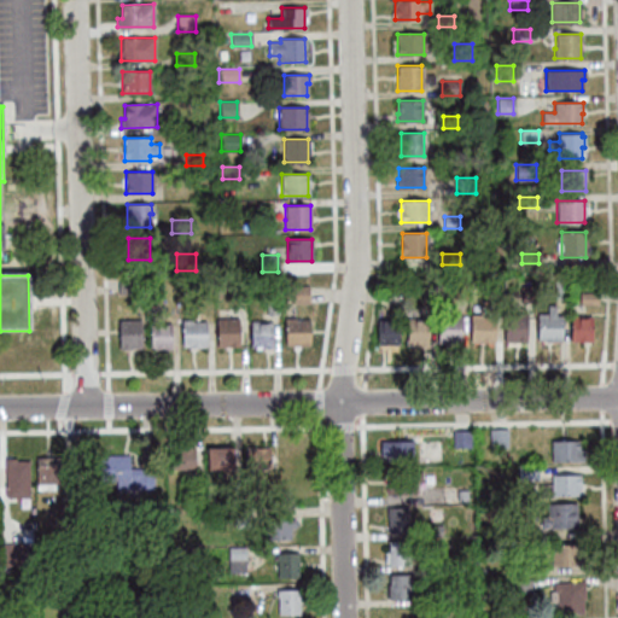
[(555,279),(567,279),(567,297),(555,297),(555,279)]
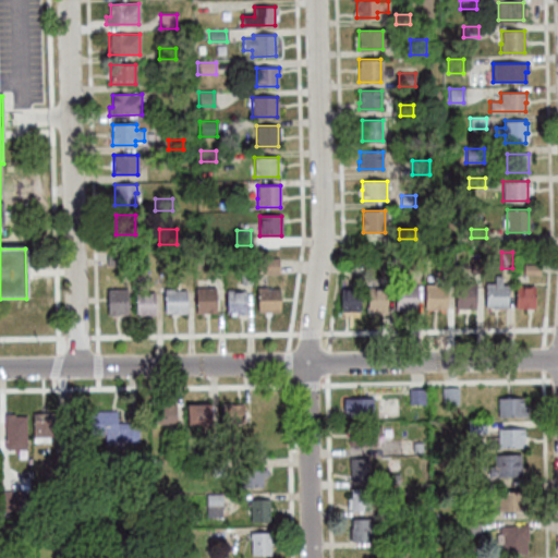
[(107,265),(107,254),(121,254),(121,265),(107,265)]
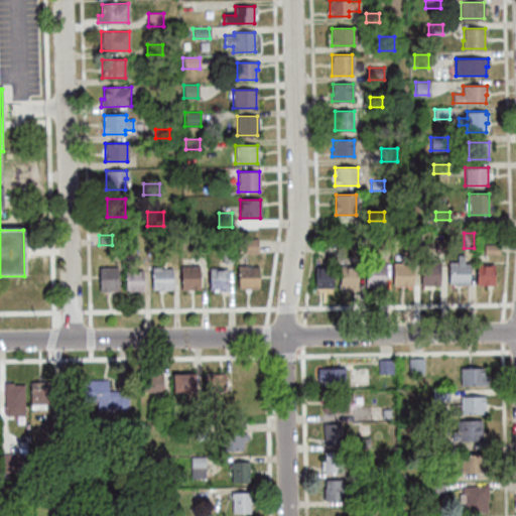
[(379,249),(379,235),(389,235),(389,249),(379,249)]
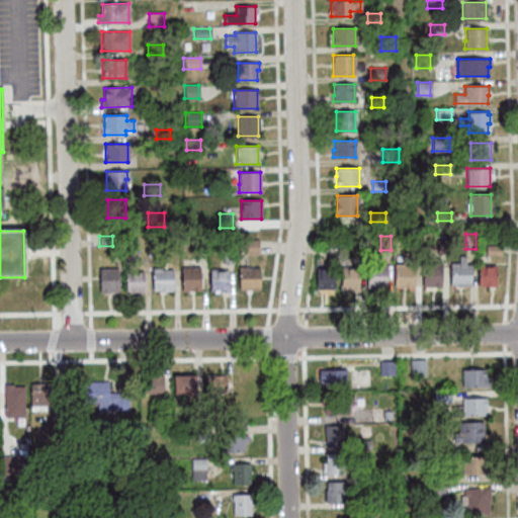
[(195,238),(203,238),(203,251),(195,251),(195,238)]
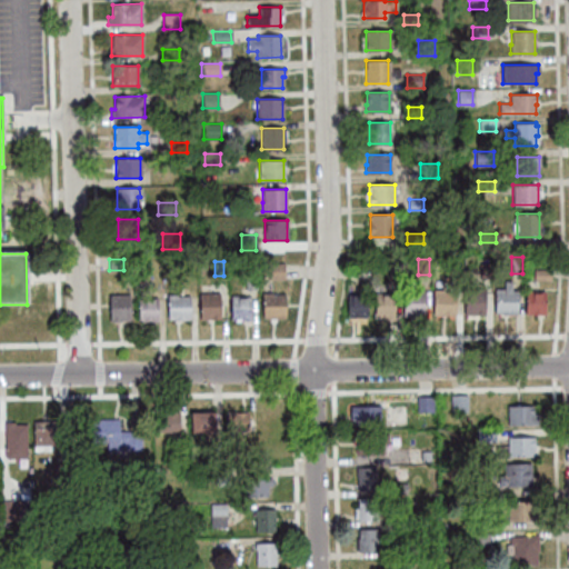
[(267,263),(283,263),(283,279),(267,279),(267,263)]
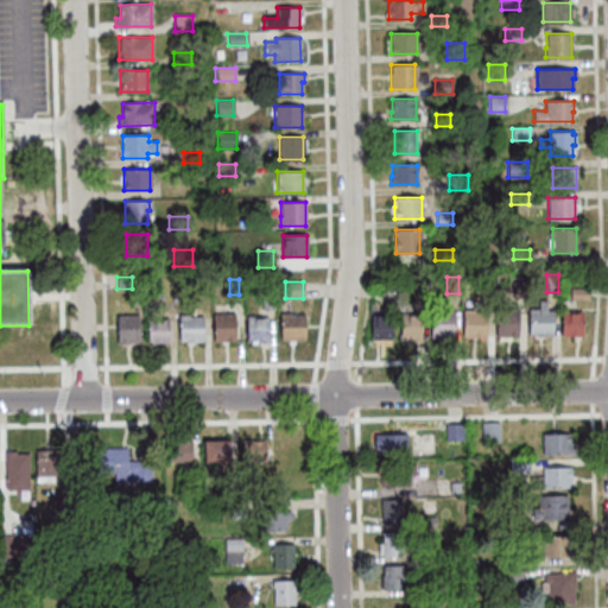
[(416,302),(416,286),(425,286),(425,302),(416,302)]
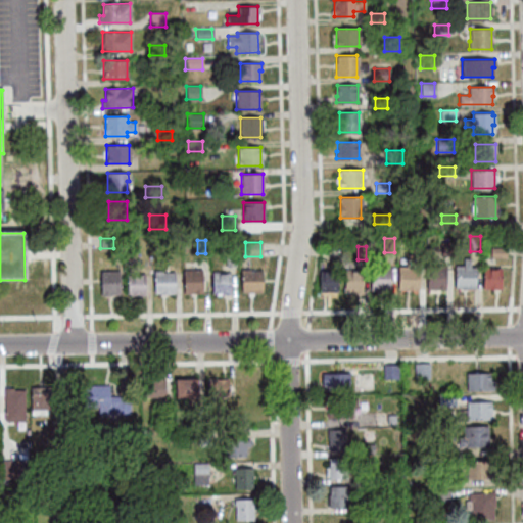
[(320,256),(320,247),(336,247),(336,256),(320,256)]
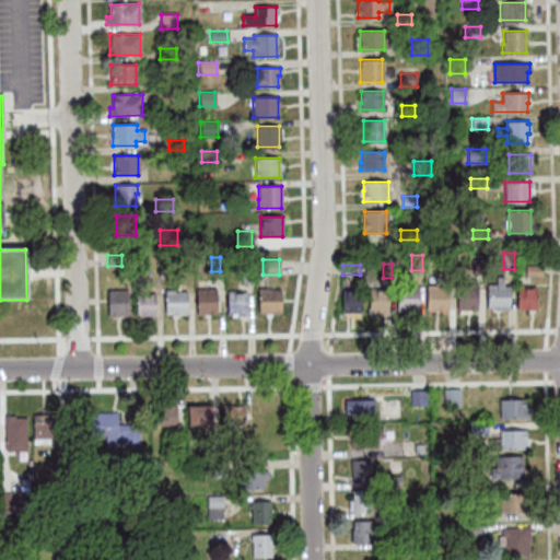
[(526,276),(526,265),(543,265),(543,276),(526,276)]
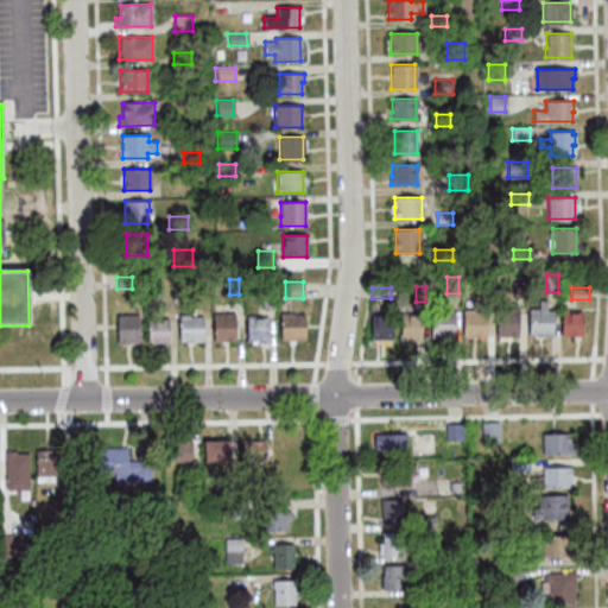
[(263,292),(273,292),(273,309),(263,310),(263,292)]
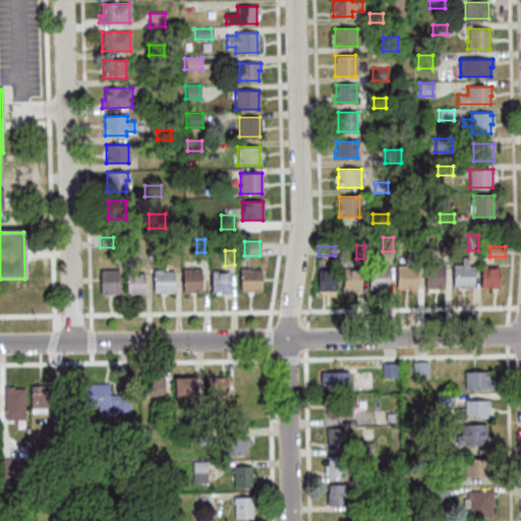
[(473,286),(453,286),(453,265),(462,265),(462,258),(467,258),(467,266),(473,266),(473,286)]
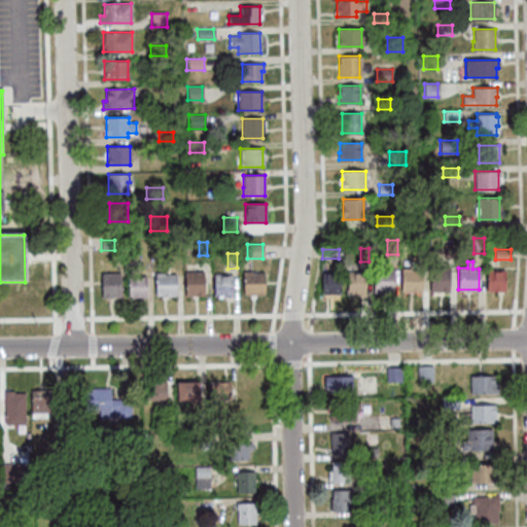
[(449,291),(442,291),(442,294),(432,294),(432,291),(430,291),(430,268),(449,268),(449,291)]
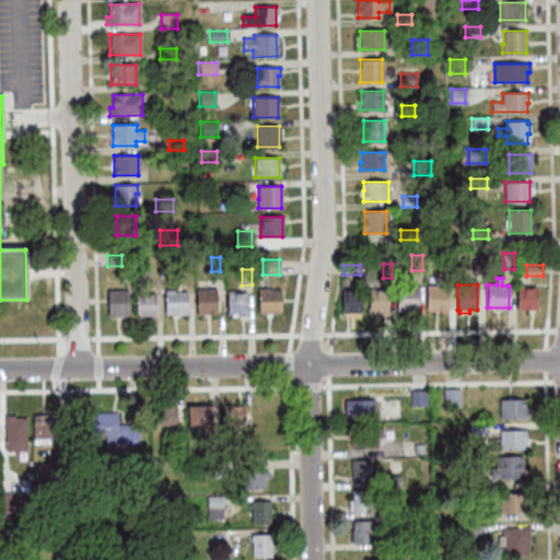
[(417,311),(397,311),(397,286),(417,286),(417,311)]
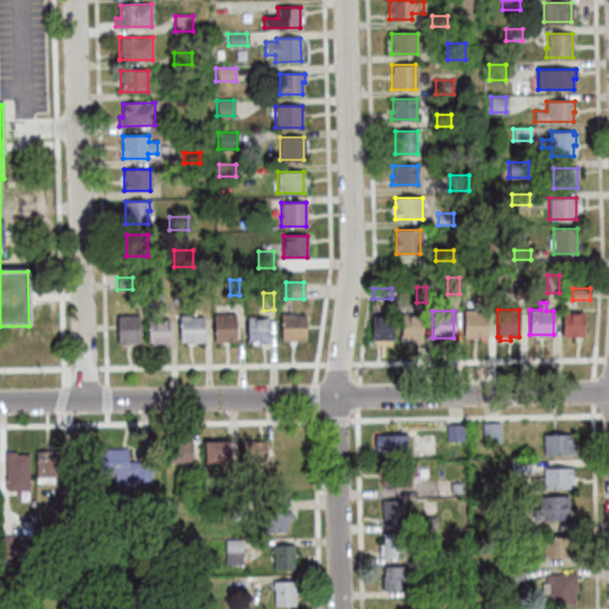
[(487,336),(464,336),(464,311),(473,311),(473,312),(487,312),(487,336)]
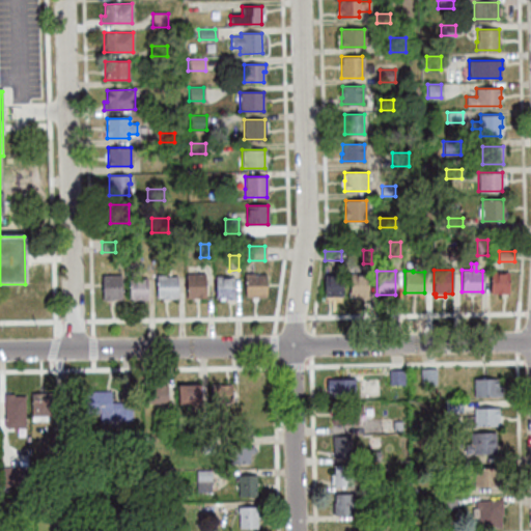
[(507,292),(491,292),(491,271),(499,271),(499,274),(507,274),(507,292)]
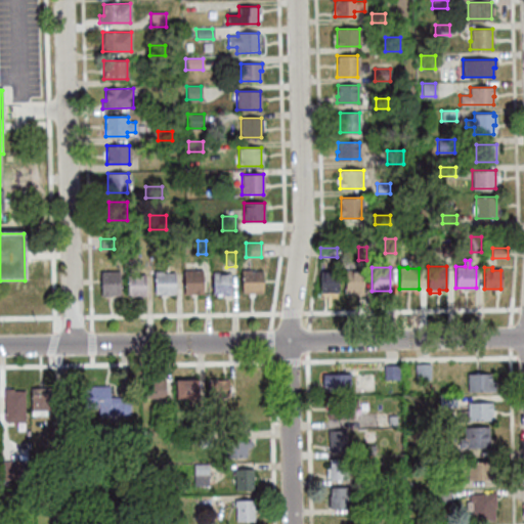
[(202,270),(202,294),(183,294),(183,270),(202,270)]
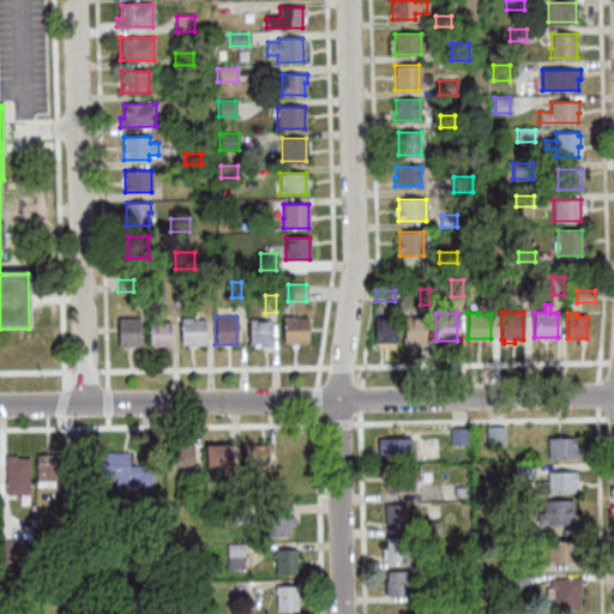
[(306,318),(306,342),(284,342),(284,317),(293,317),(293,318),(306,318)]
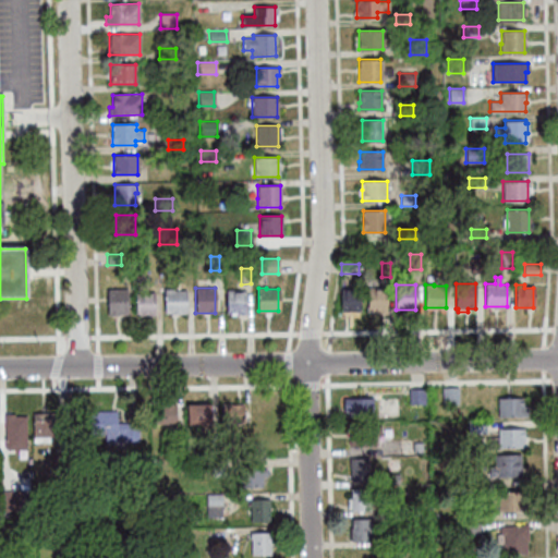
[(359,288),(359,311),(340,311),(340,288),(359,288)]
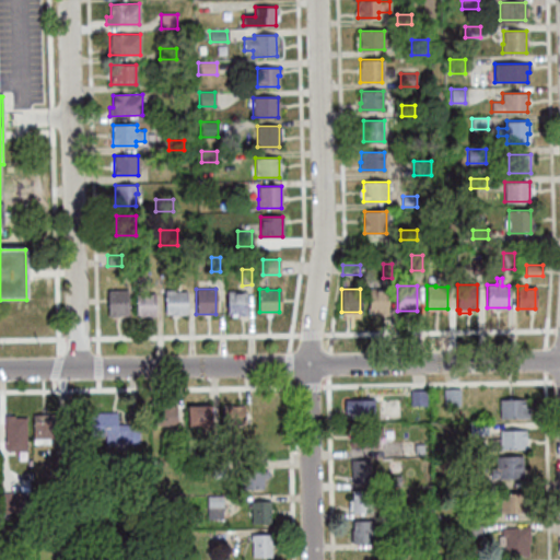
[(387,312),(370,312),(370,289),(387,289),(387,312)]
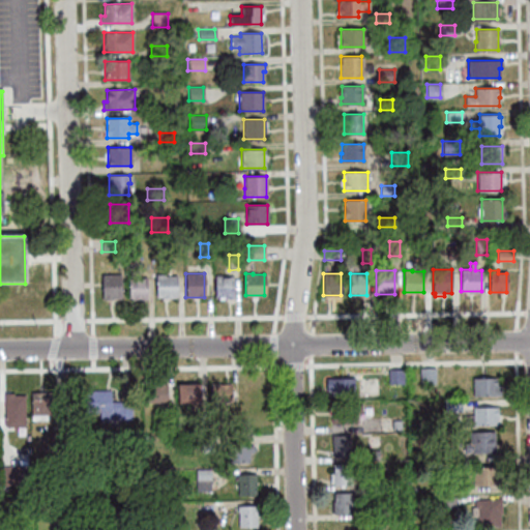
[(101,298),(101,274),(120,274),(120,298),(101,298)]
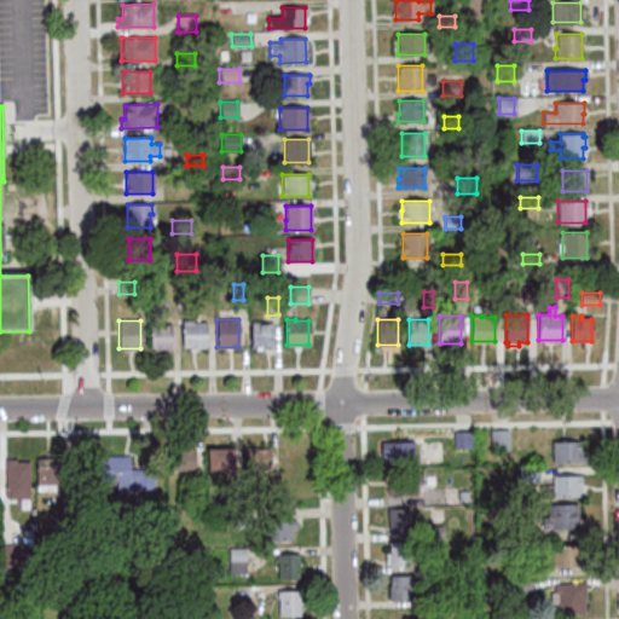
[(206,322),(206,346),(183,346),(181,320),(191,320),(191,322),(206,322)]
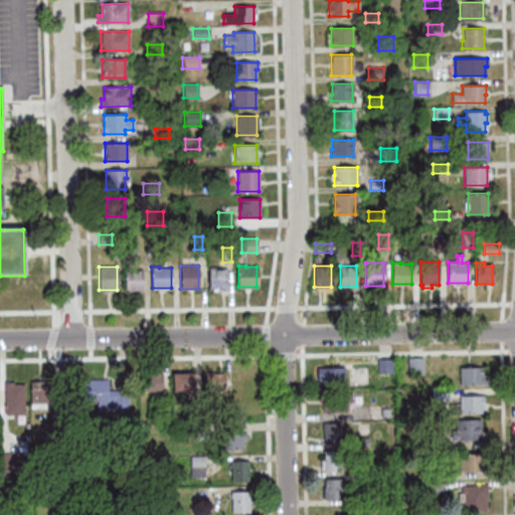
[(225,269),(225,289),(208,289),(208,268),(216,268),(216,269),(225,269)]
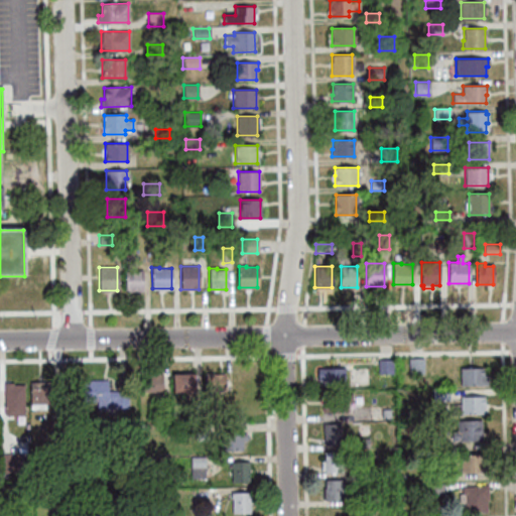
[(125,291),(125,270),(142,270),(142,291),(125,291)]
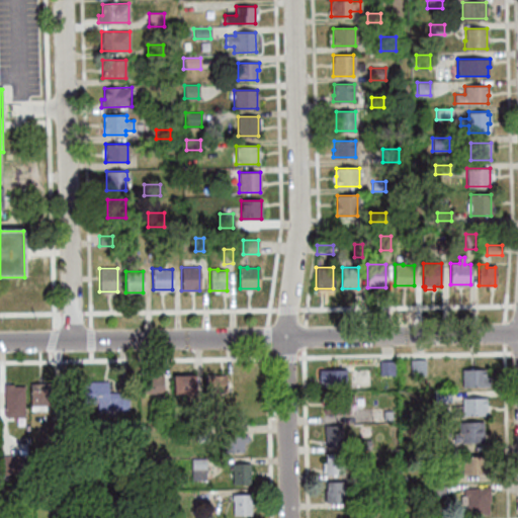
[(424,360),(424,374),(411,374),(411,360),(424,360)]
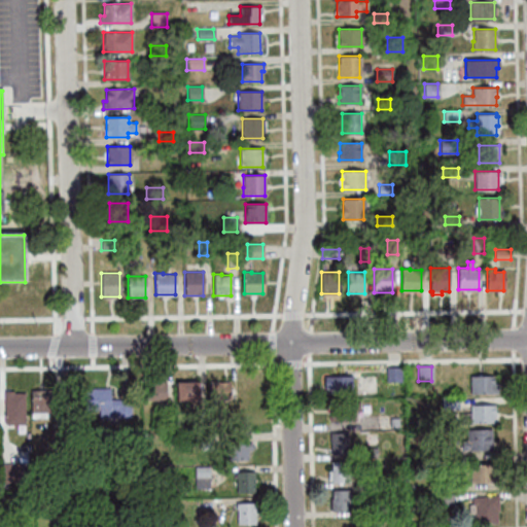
[(386,381),(386,367),(400,367),(401,381),(386,381)]
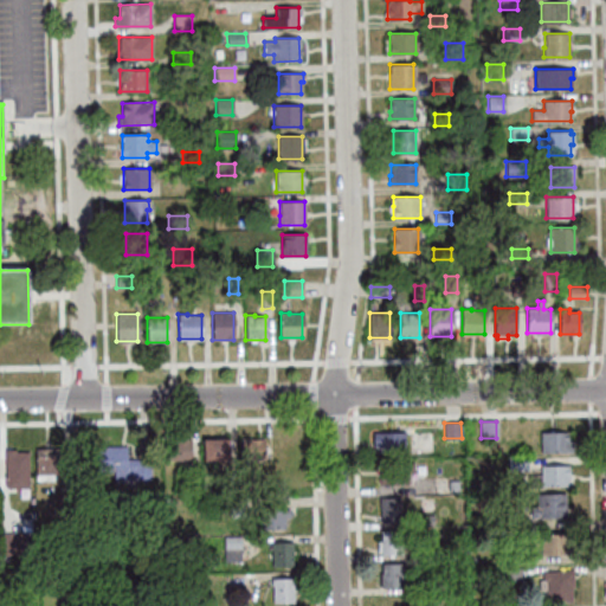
[(378,452),(378,446),(373,446),(373,433),(405,432),(405,451),(378,452)]
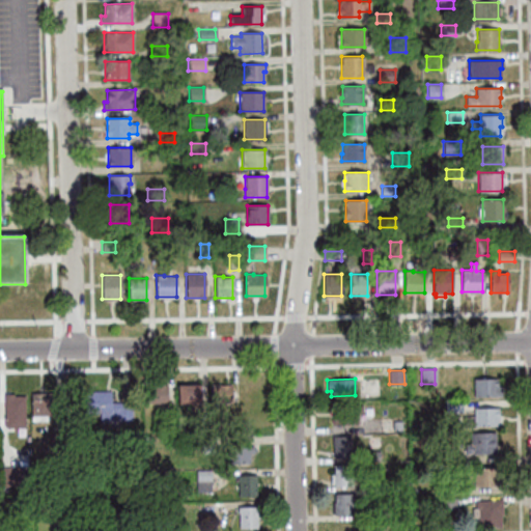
[(502,396),(474,396),(474,380),(496,380),(497,386),(502,386),(502,396)]
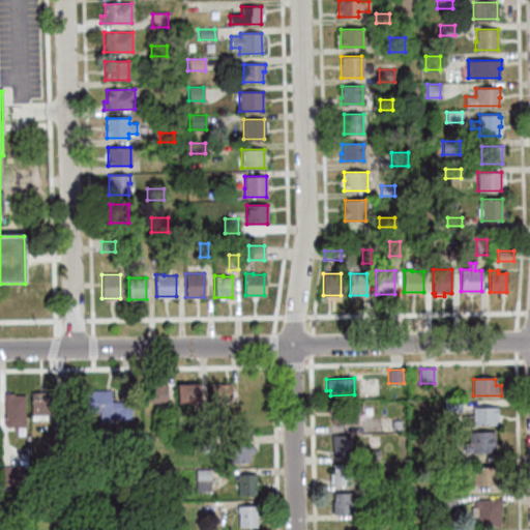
[(146,403),(146,384),(167,384),(167,402),(146,403)]
